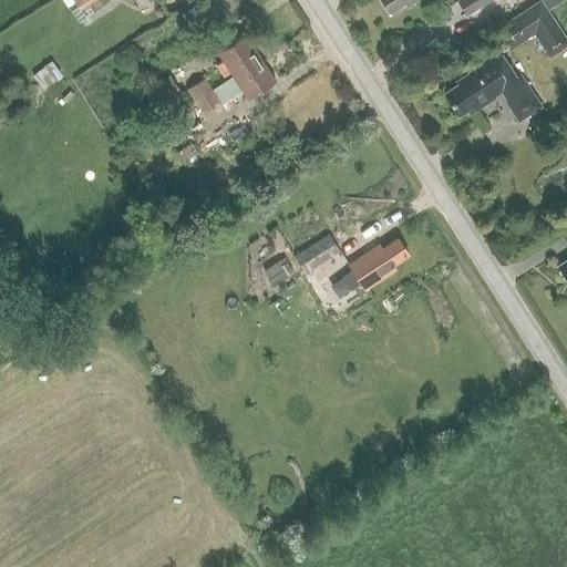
[(96,0),(72,0),(80,11),(96,0)]
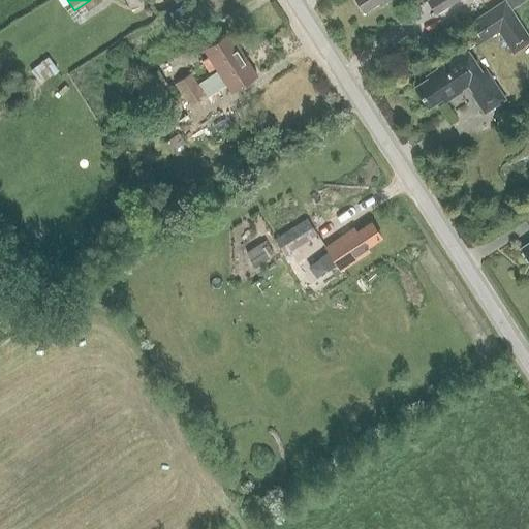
[(355,0),(364,11),(378,2),(380,6),(391,0),(355,0)]
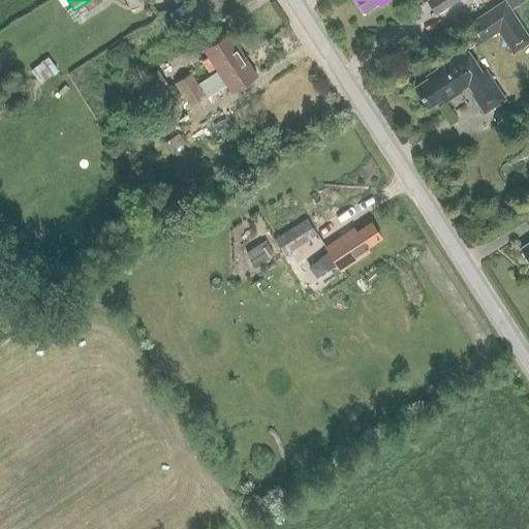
[(435,14),(458,0),(429,0),(427,1),(435,14)]
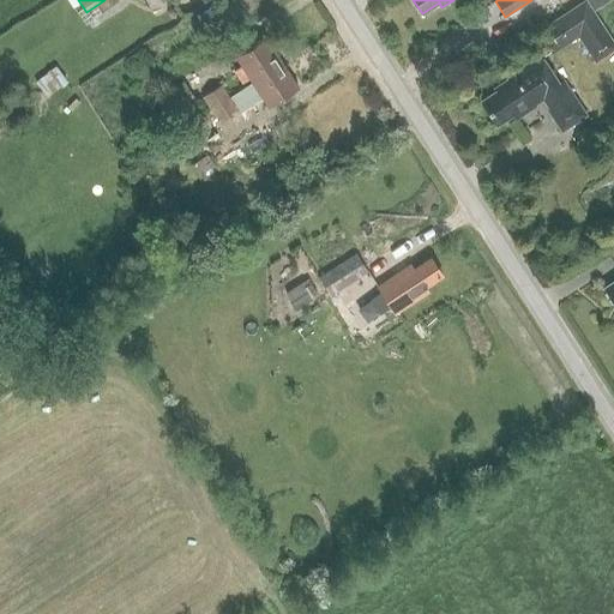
[(613,50),(613,41),(594,12),(611,0),(584,0),(537,32),(552,54),(578,37),(595,64),(613,50)]
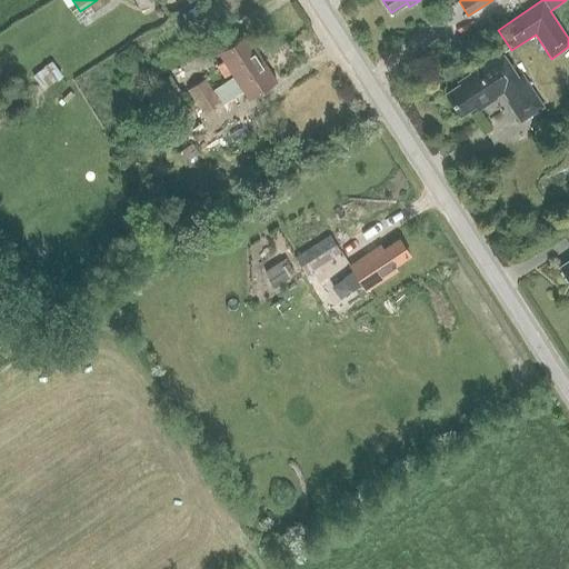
[(186,22),(197,17),(191,8),(180,13),(186,22)]
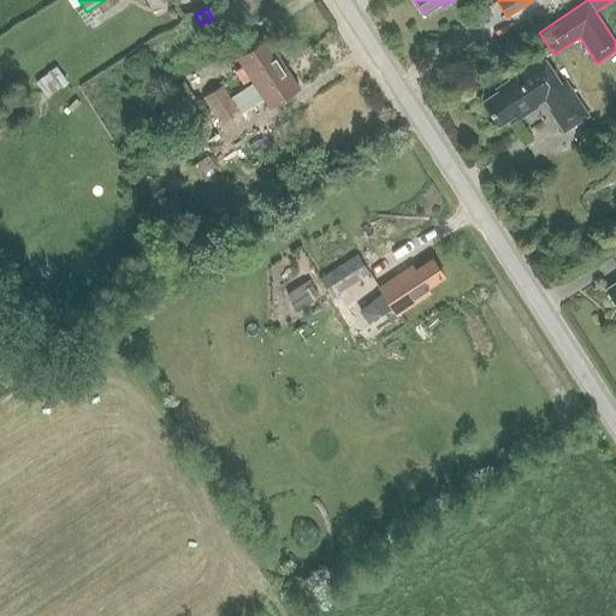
[(235,58),(241,67),(235,71),(243,84),(250,80),(253,83),(282,64),(264,39),(235,58)]
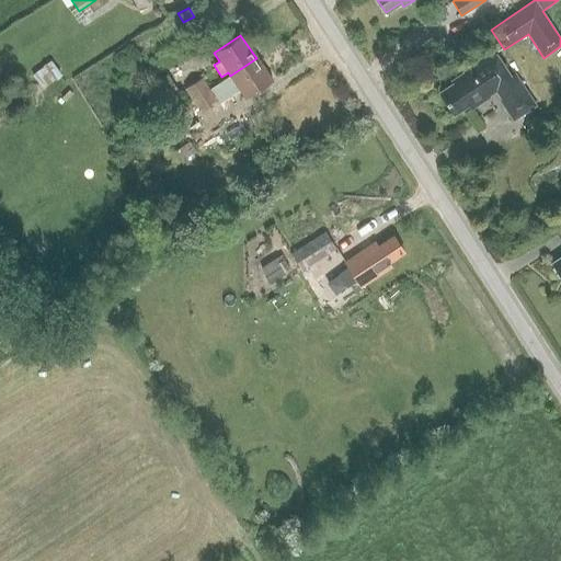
[(453,83),(438,93),(453,115),(468,105),(471,110),(489,96),(488,95),(495,90),(501,100),(500,101),(513,121),(535,106),(514,75),(510,77),(493,52),(462,71),(464,73),(451,81),(453,83)]
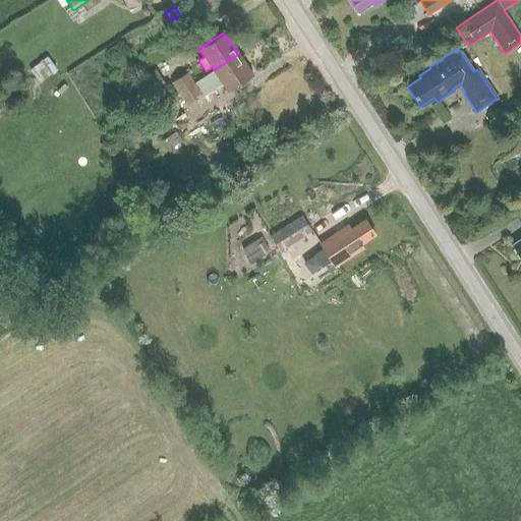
[(252,75),(238,54),(214,70),(215,72),(209,76),(216,87),(222,82),(228,92),(252,75)]
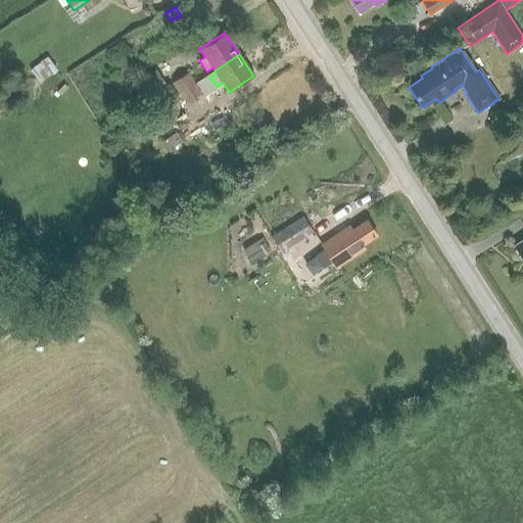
[(41,83),(57,70),(48,58),(32,72),(41,83)]
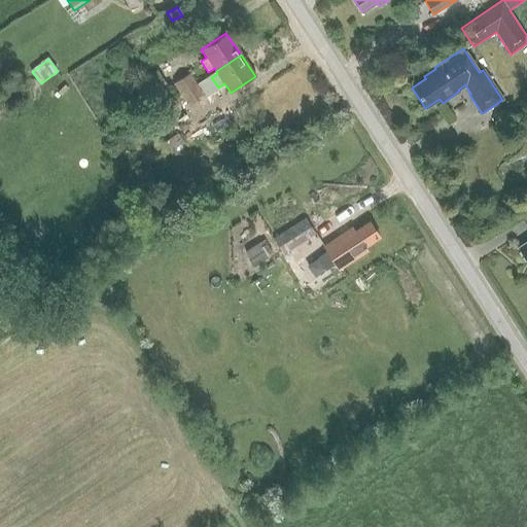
[(155,72),(134,86),(143,101),(165,86),(155,72)]
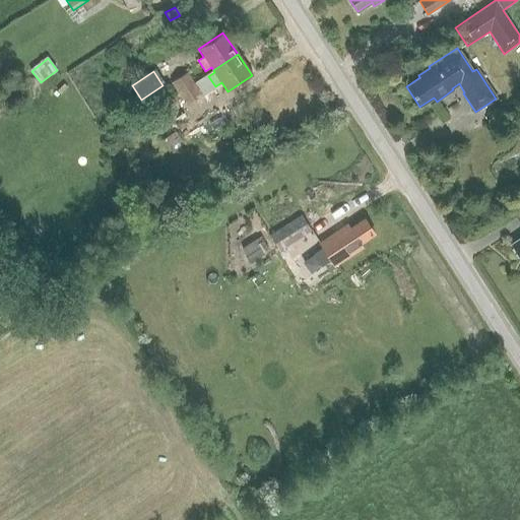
[(172,83),(179,93),(193,84),(186,74),(172,83)]
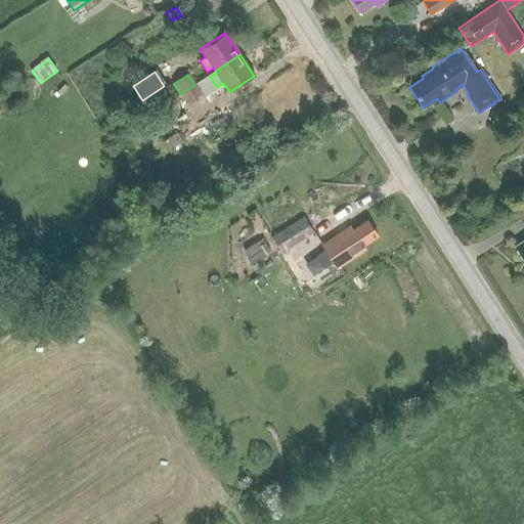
[(202,94),(194,85),(180,94),(186,104),(202,94)]
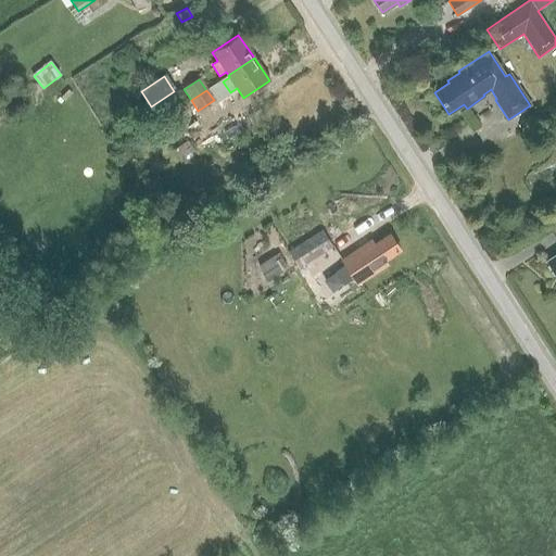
[(164,141),(193,123),(185,109),(155,127),(164,141)]
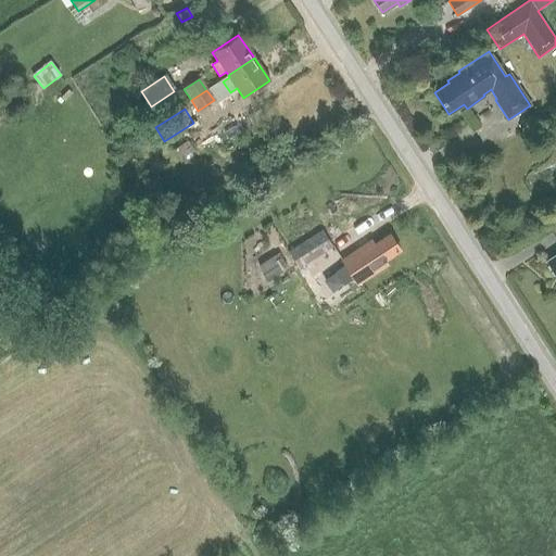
[(172,149),(178,159),(192,150),(186,139),(172,149)]
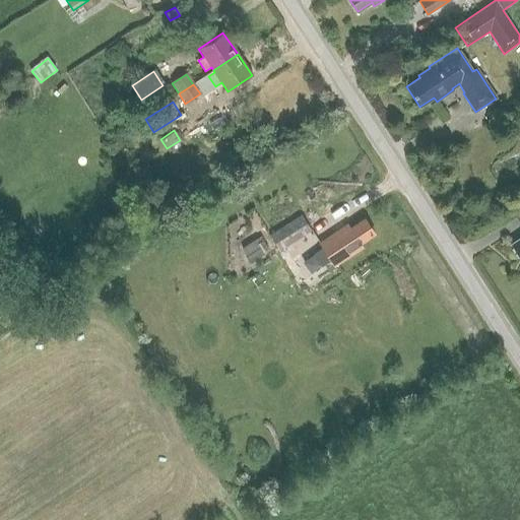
[(278,254),(311,232),(302,215),(269,238),(278,254)]
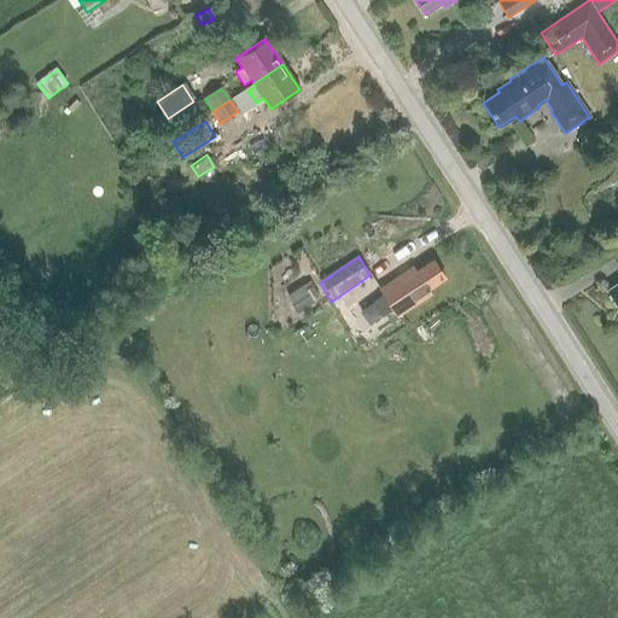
[(425,292),(443,280),(432,262),(414,273),(412,268),(378,289),(384,298),(391,310),(395,318),(429,296),(425,292)]
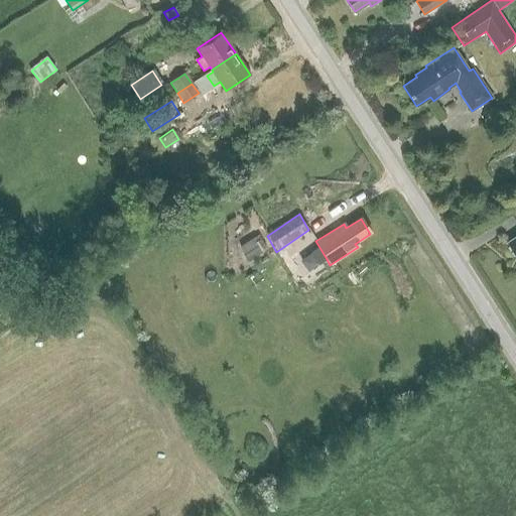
[(515,235),(507,242),(515,255),(515,235)]
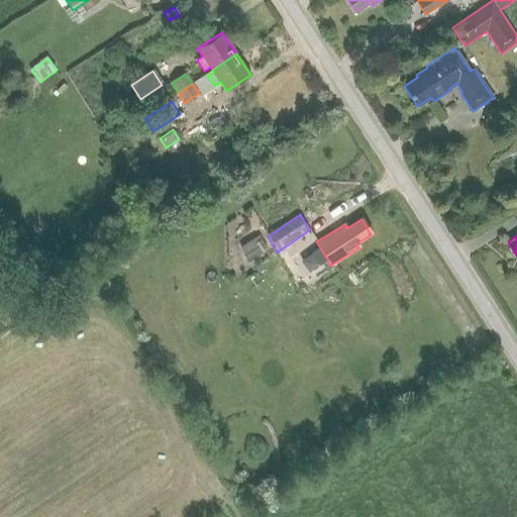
[(306,248),(274,268),(283,282),(314,263),(306,248)]
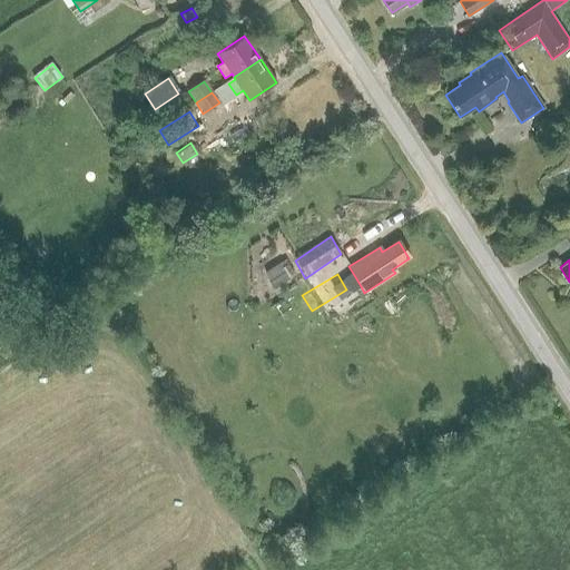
[(361,286),(354,275),(347,278),(354,291),(361,286)]
